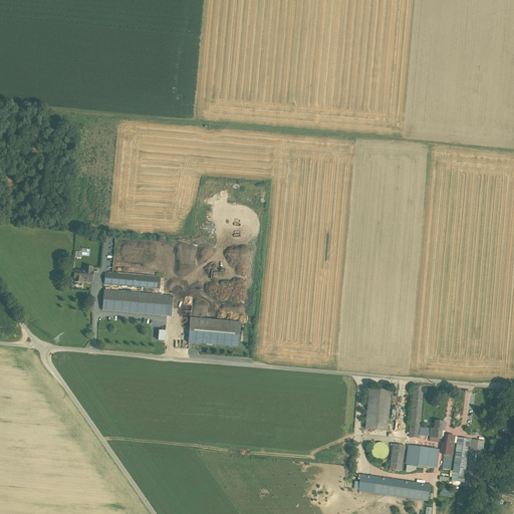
[(85,271),(75,271),(74,282),(80,282),(80,279),(82,279),(83,280),(85,280),(86,281),(88,280),(91,280),(92,272),(85,272),(85,271)]
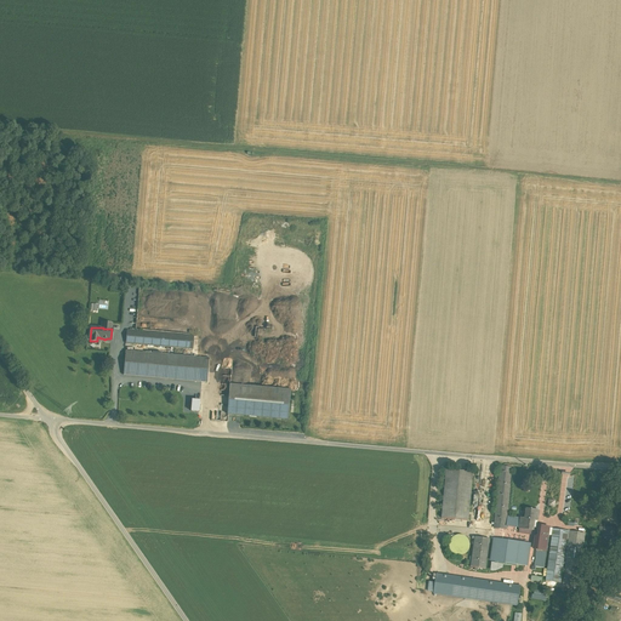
[(193,336),(127,330),(126,343),(192,349),(193,336)]
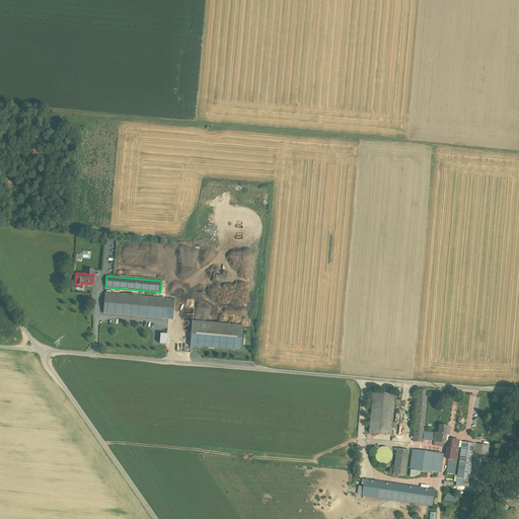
[(175,299),(104,293),(102,313),(173,319),(175,299)]
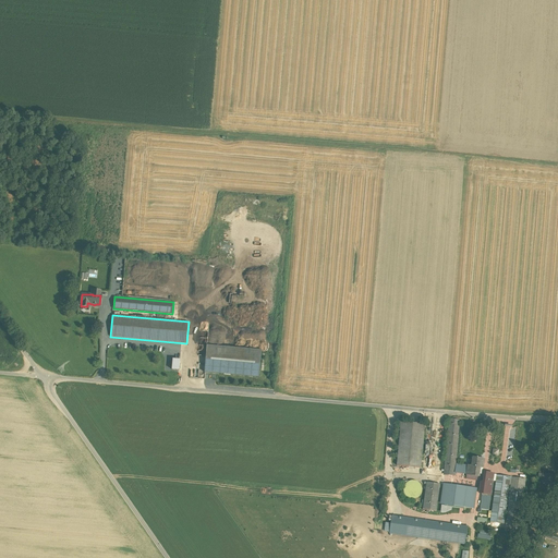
[(262,351),(207,346),(205,373),(259,377),(262,351)]
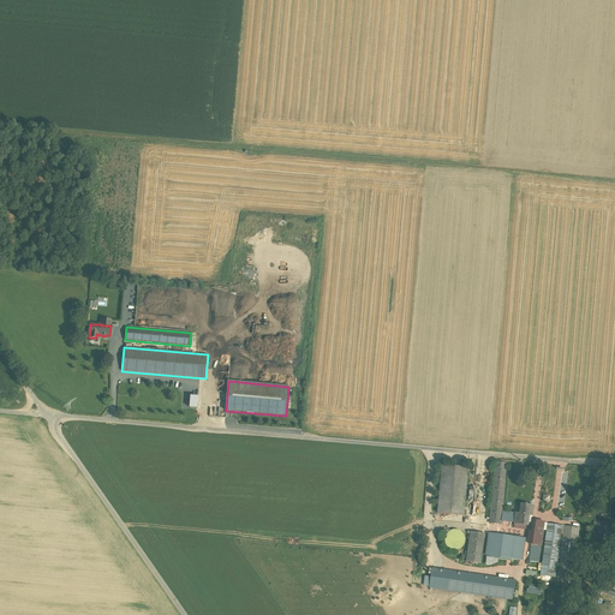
[(508,463),(495,461),(489,527),(501,529),(501,521),(502,512),(508,463)]
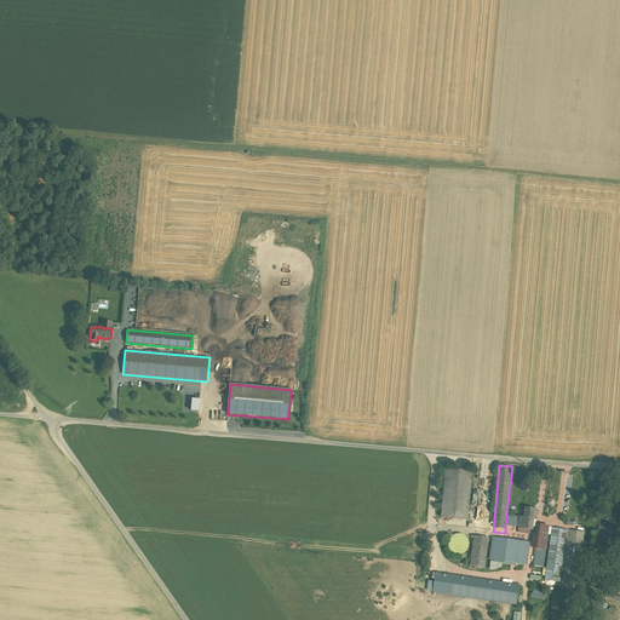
[(472,471),(446,469),(441,517),(468,520),(472,471)]
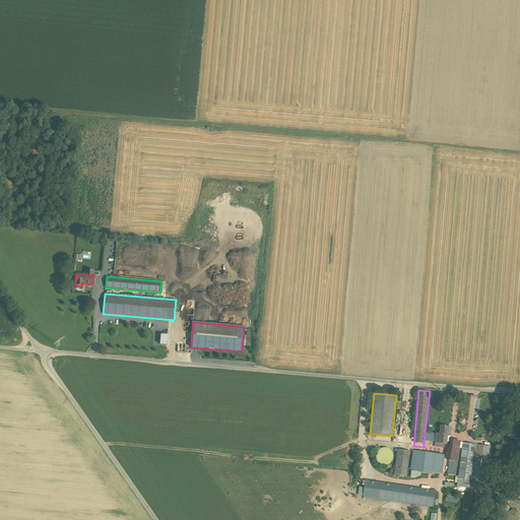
[(451,428),(442,427),(441,435),(436,434),(435,442),(435,443),(446,445),(447,436),(450,436),(451,428)]
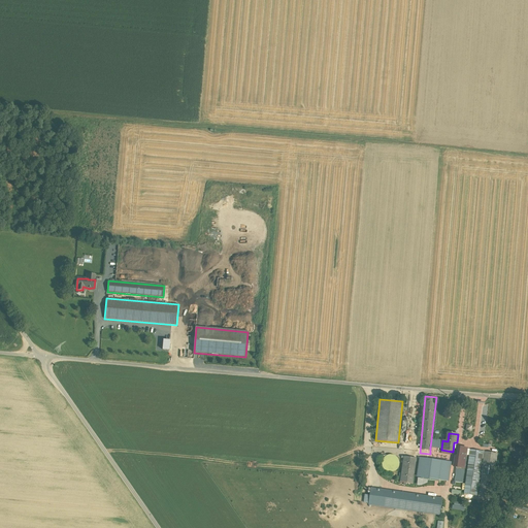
[(442,440),(431,439),(430,448),(441,449),(442,440)]
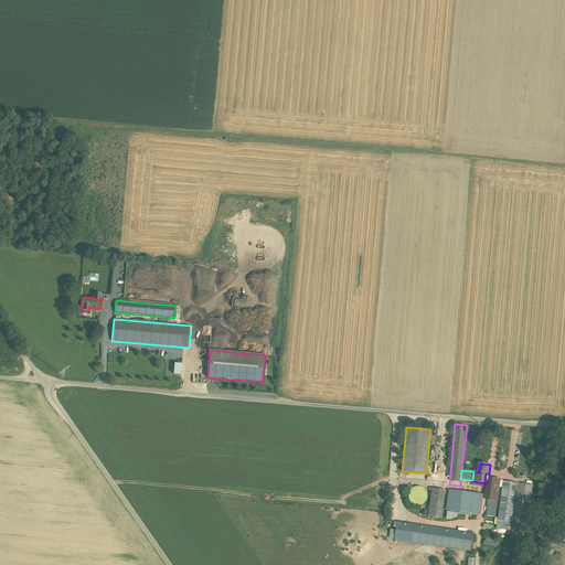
[(560,481),(550,479),(550,480),(545,479),(544,488),(557,490),(560,481)]
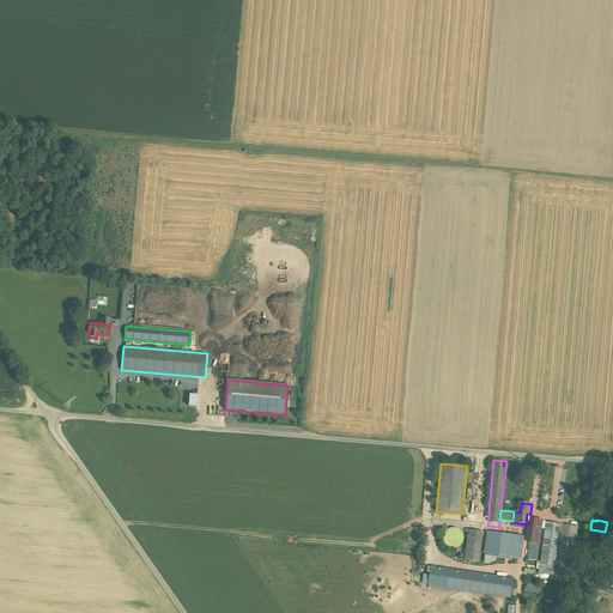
[(528,559),(538,560),(539,544),(542,522),(534,521),(533,530),(529,529),(527,542),(529,542),(528,559)]
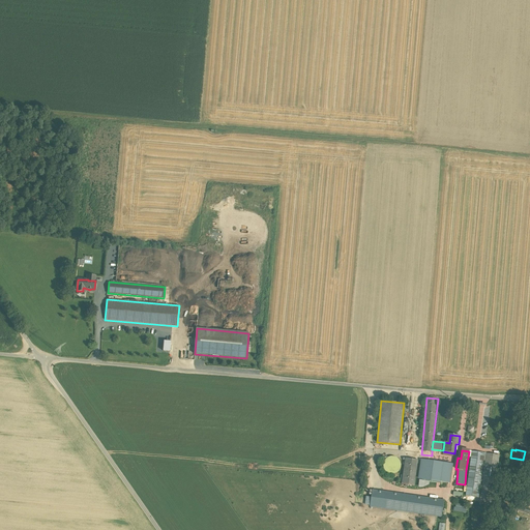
[(484,453),(472,451),(466,496),(478,498),(484,453)]
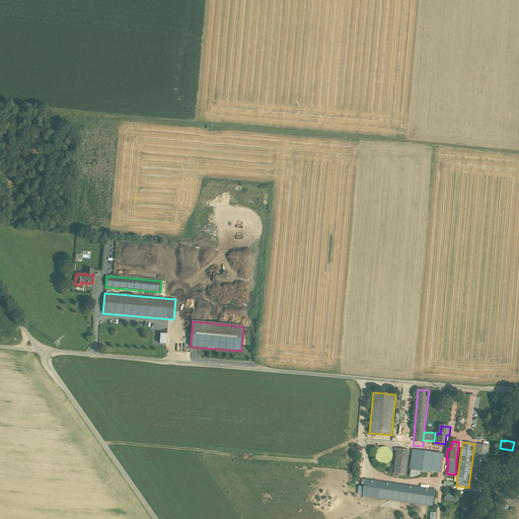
[(489,446),(476,444),(470,488),(483,490),(489,446)]
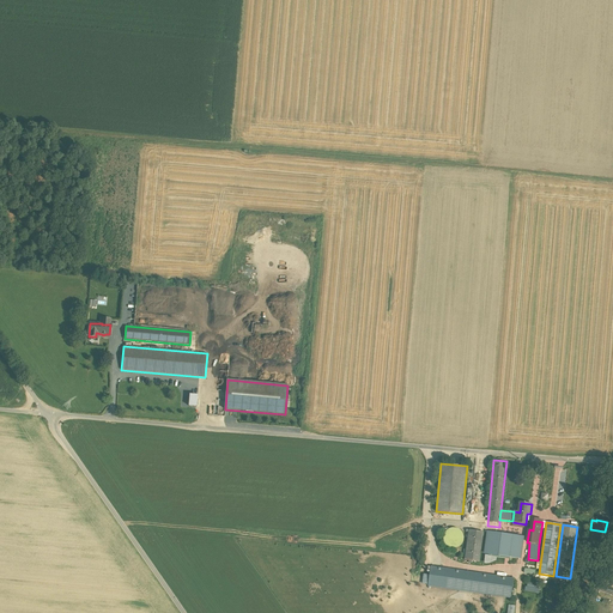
[(462,542),(463,540),(463,536),(462,533),(460,530),(456,529),(453,528),(449,529),(447,532),(444,534),(443,538),(444,541),(445,544),(448,546),(451,548),(454,548),(457,547),(461,546),(462,542)]
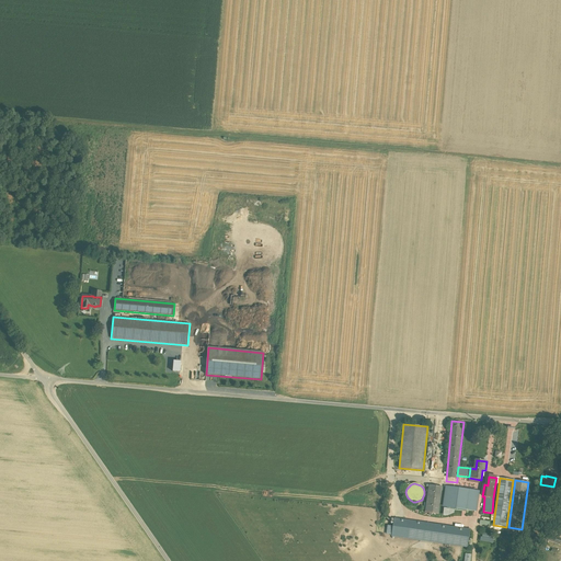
[(443,487),(428,485),(425,513),(438,515),(443,487)]
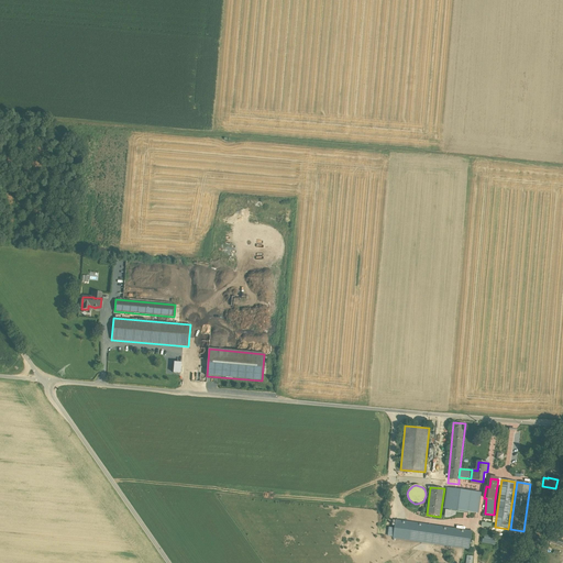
[(481,494),(448,489),(444,508),(478,512),(481,494)]
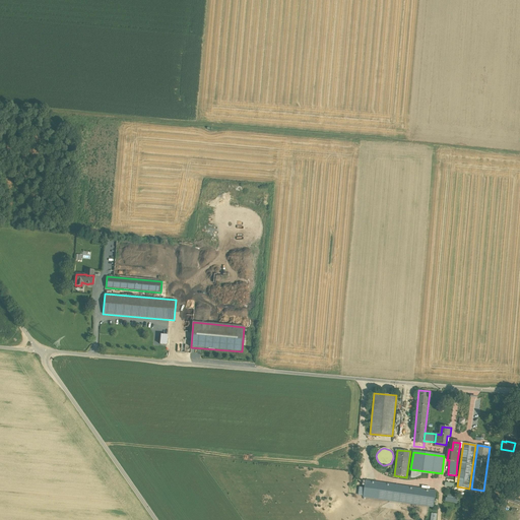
[(396,485),(366,480),(363,496),(393,501),(396,485)]
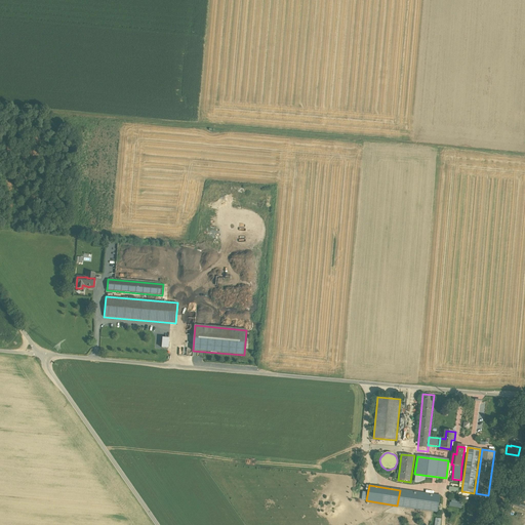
[(440,495),(400,490),(397,506),(438,512),(440,495)]
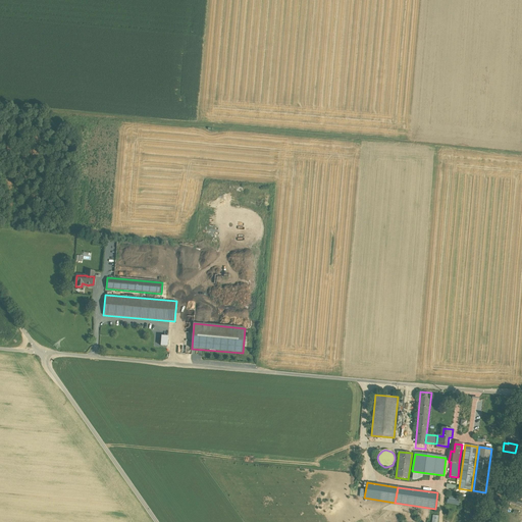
[(521,503),(521,501),(513,498),(511,503),(521,507),(521,503)]
